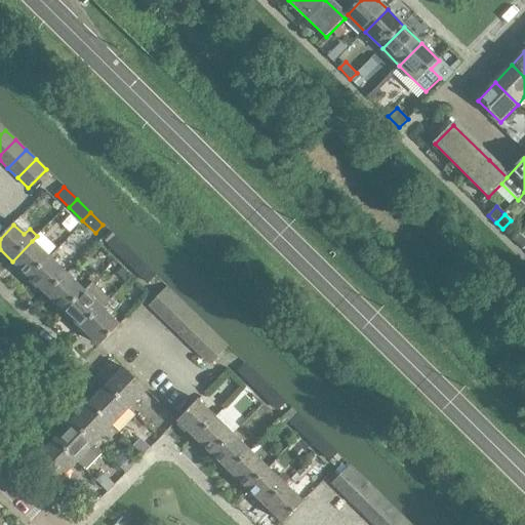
[(111,231),(102,240),(107,245),(116,236),(111,231)]
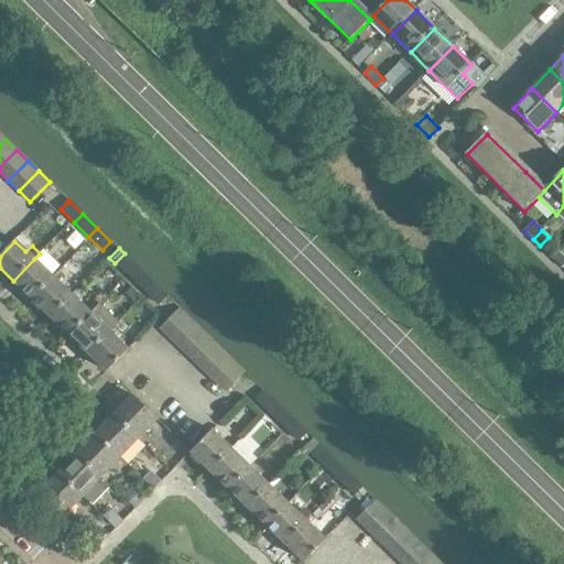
[(563,257),(559,252),(552,259),(562,269),(563,266),(563,257)]
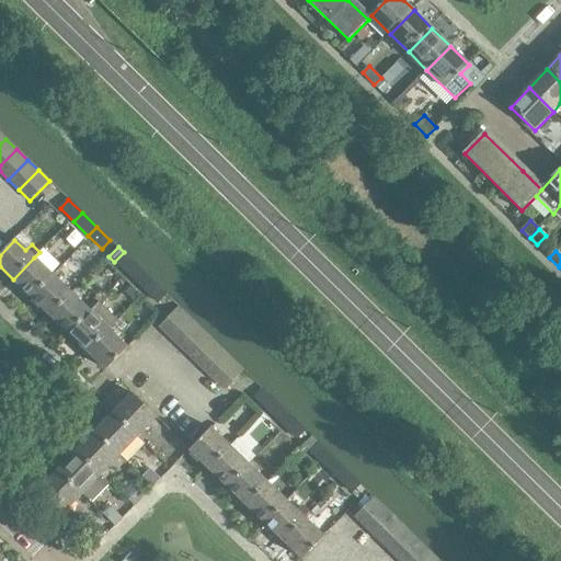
[(116,262),(129,276),(138,267),(124,253),(116,262)]
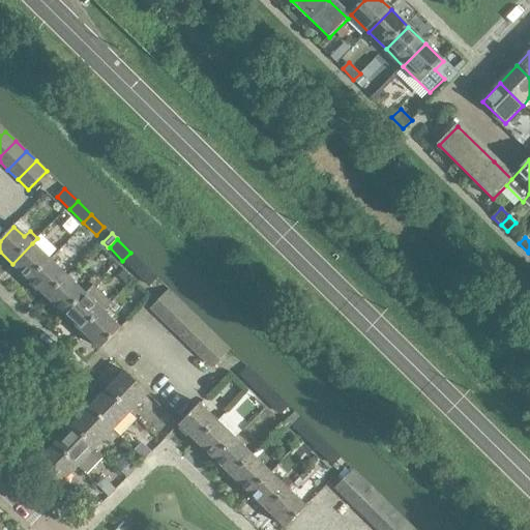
[(32,243),(12,264),(30,282),(50,261),(32,243)]
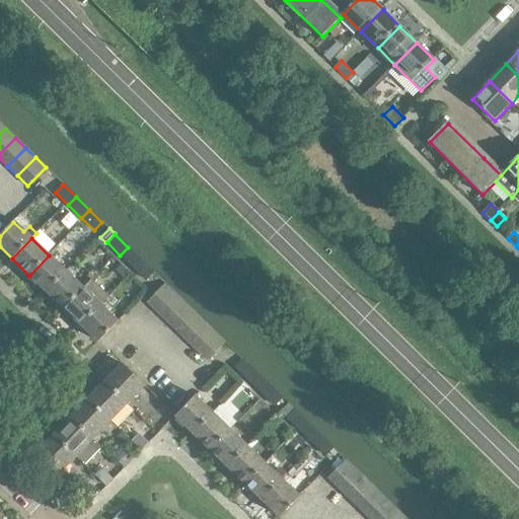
[(141,260),(128,247),(120,255),(133,268),(141,260)]
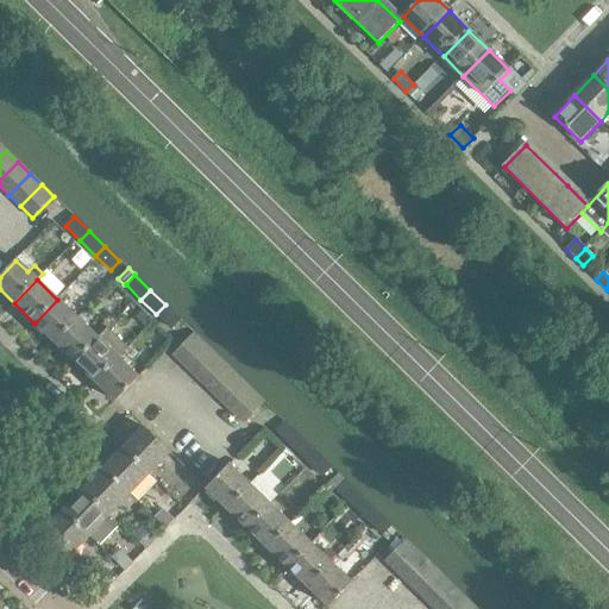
[(57,300),(35,324),(55,343),(77,319),(57,300)]
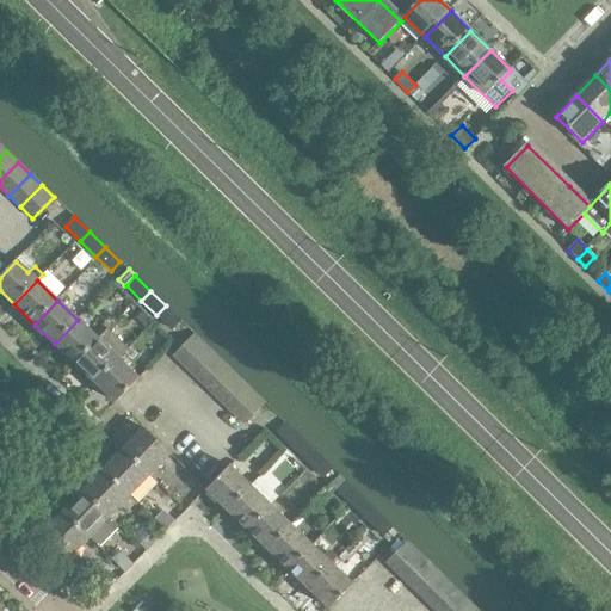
[(180,321),(166,306),(156,315),(172,329),(180,321)]
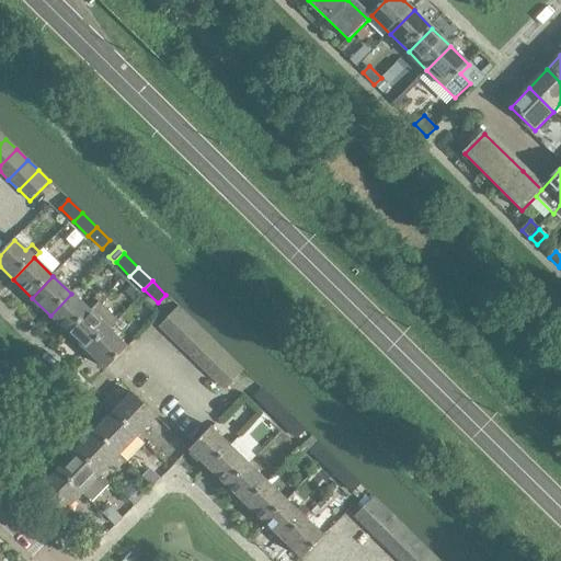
[(71,294),(50,316),(69,334),(90,312),(71,294)]
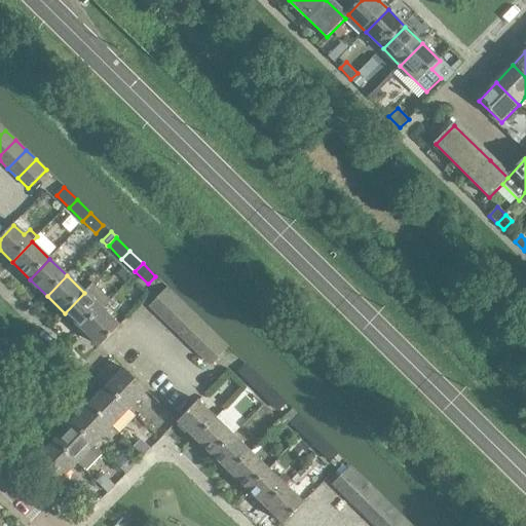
[(84,293),(65,313),(82,331),(102,309),(111,301),(94,284),(84,293)]
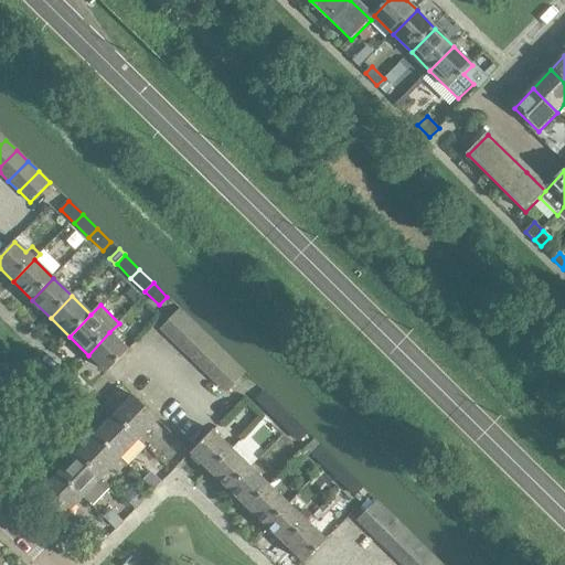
[(171,340),(191,320),(180,309),(160,329),(171,340)]
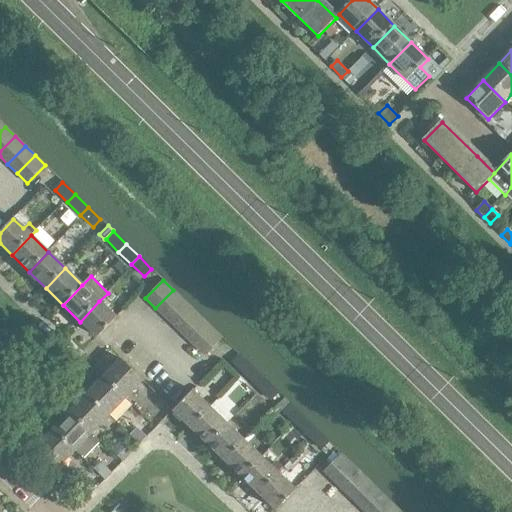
[(165,317),(183,299),(173,290),(155,308),(165,317)]
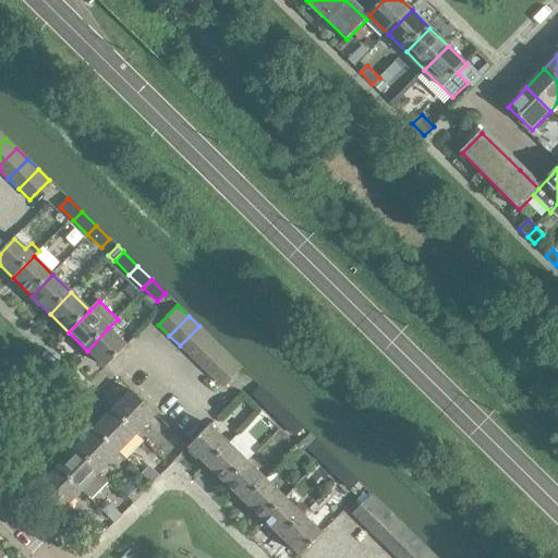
[(191,356),(209,337),(199,326),(180,346),(191,356)]
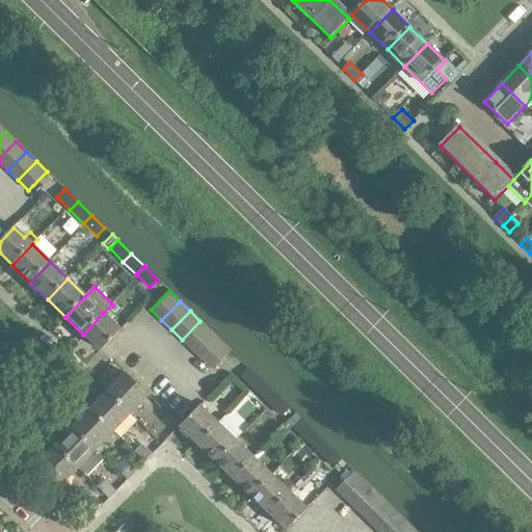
[(103,313),(83,335),(101,351),(121,329),(103,313)]
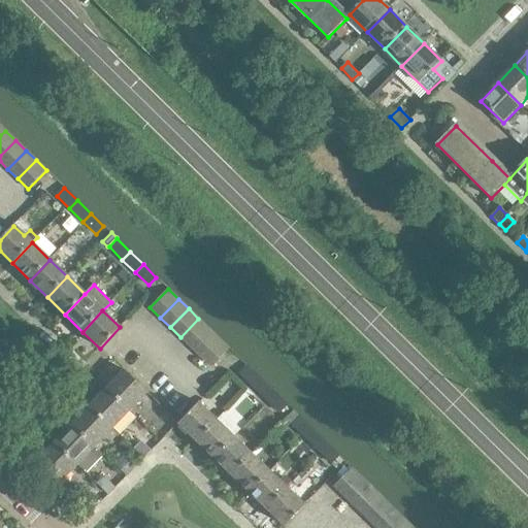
[(191,347),(208,329),(198,319),(180,337),(191,347)]
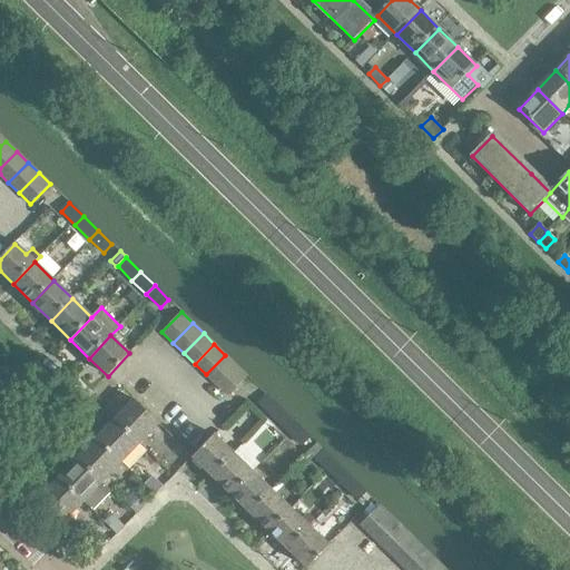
[(216,385),(236,365),(225,355),(206,374),(216,385)]
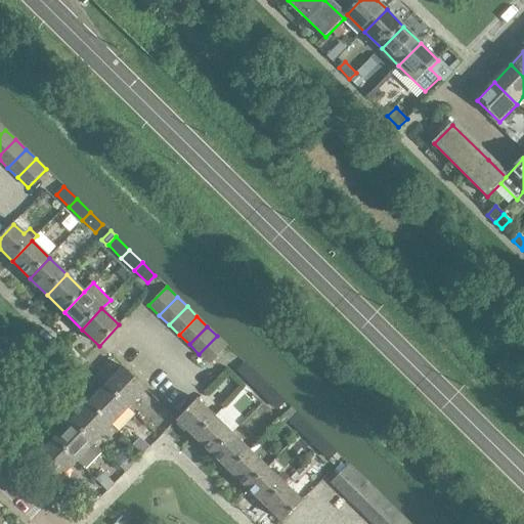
[(209,364),(227,346),(217,336),(199,354),(209,364)]
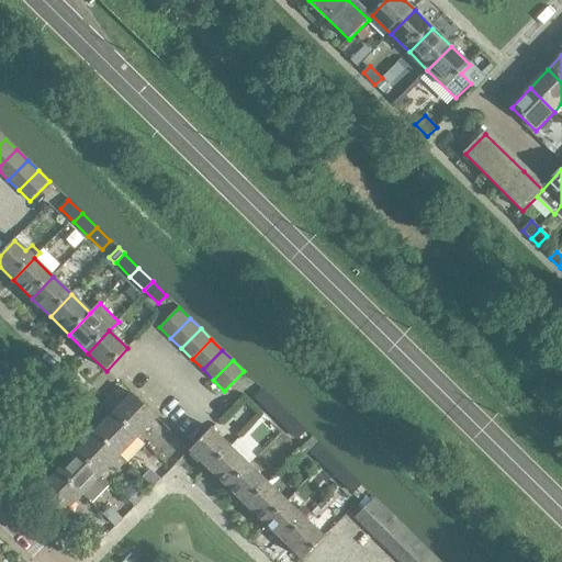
[(255,398),(268,412),(277,403),(262,390),(255,398)]
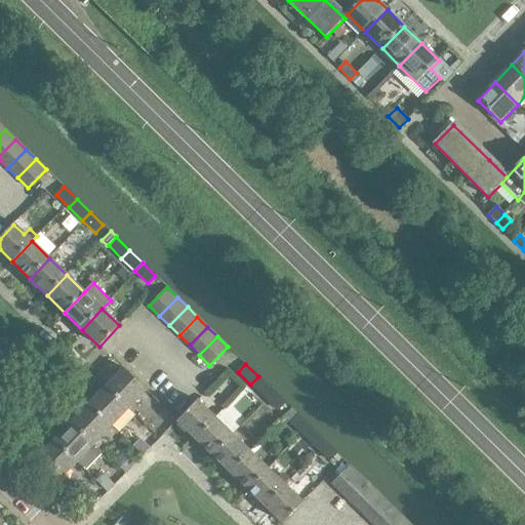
[(147,391),(124,368),(106,387),(129,408),(147,391)]
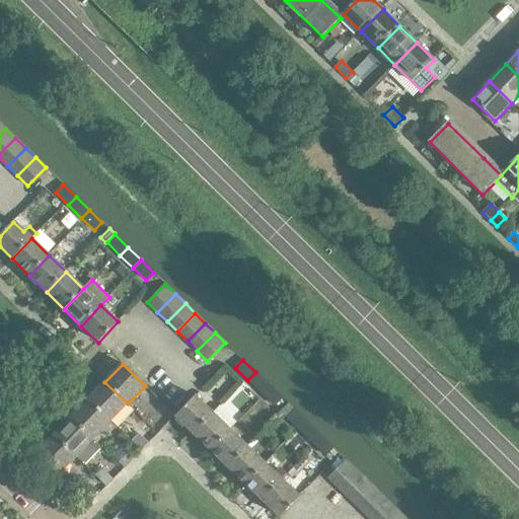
[(269,385),(255,372),(247,380),(261,393),(269,385)]
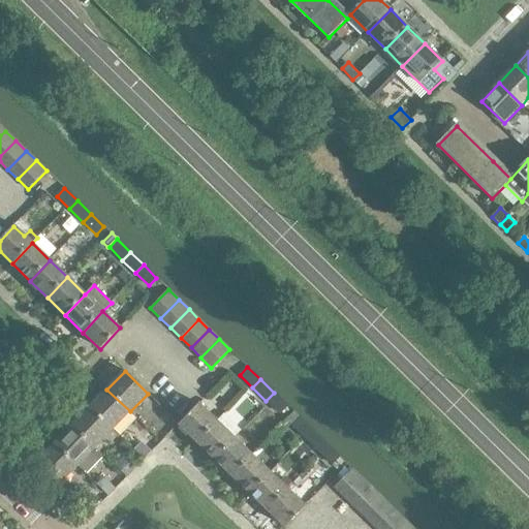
[(130,411),(106,390),(89,408),(113,430),(130,411)]
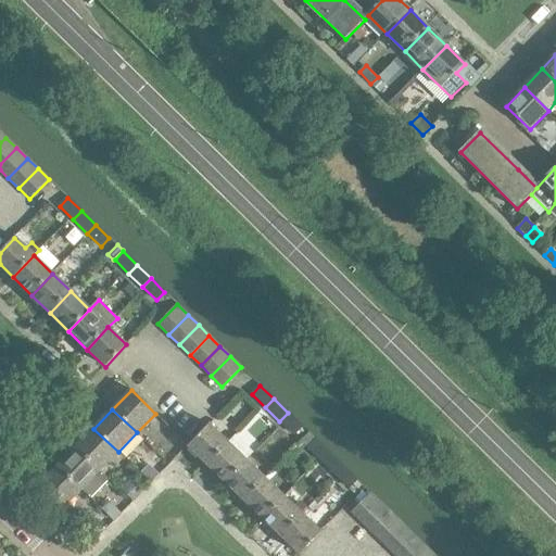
[(161,413),(150,420),(161,434),(172,426),(161,413)]
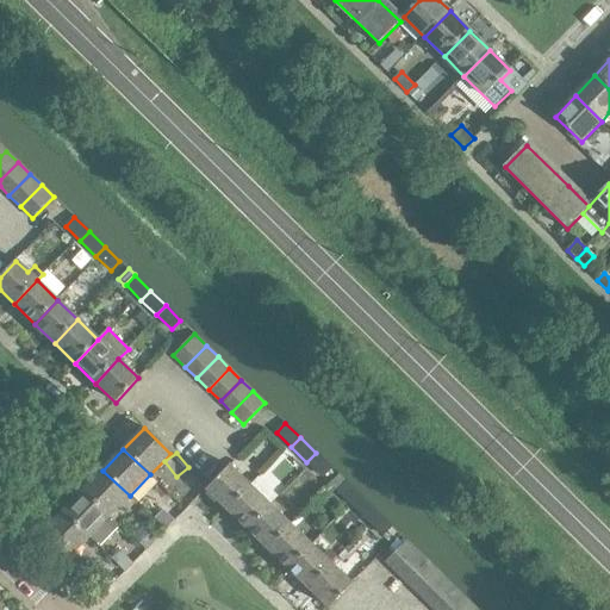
[(330,467),(316,453),(306,462),(322,477),(330,467)]
